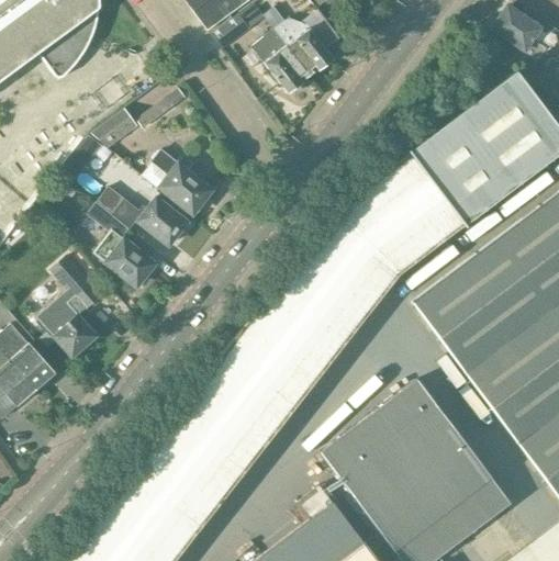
[(0,0),(0,80),(40,52),(56,75),(58,77),(62,77),(65,76),(77,64),(87,51),(94,35),(99,19),(100,1),(100,0),(0,0)]
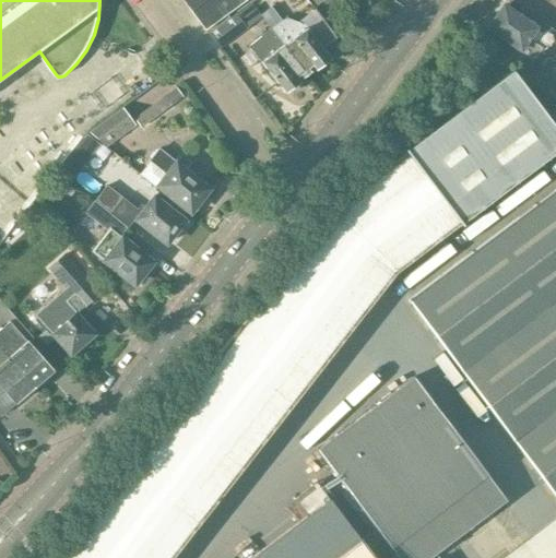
[(187,0),(209,30),(248,0),(187,0)]
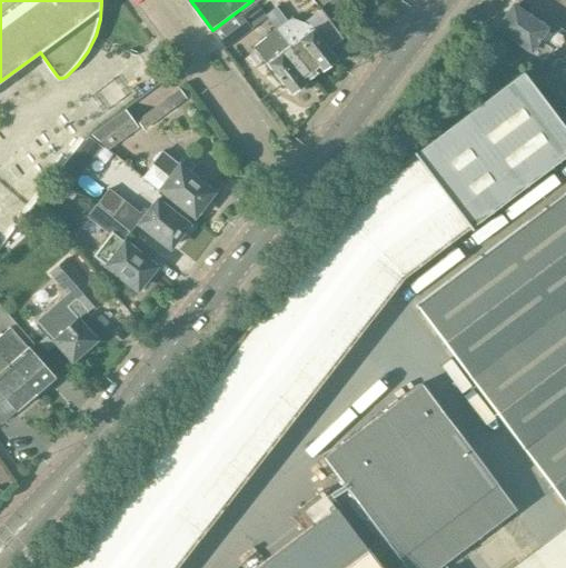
[(298,0),(307,11),(318,2),(316,0),(298,0)]
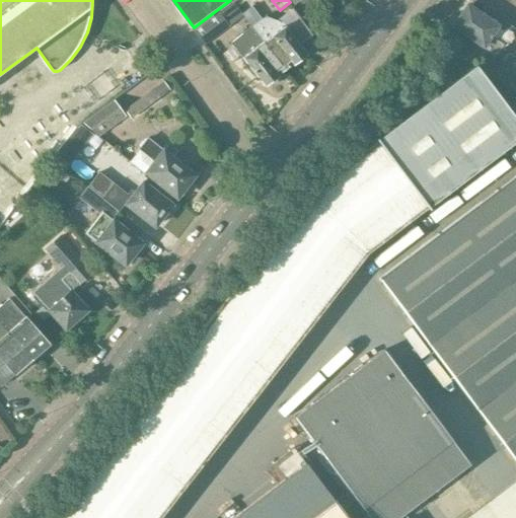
[(236,2),(221,13),(231,26),(245,15),(244,13),(236,2)]
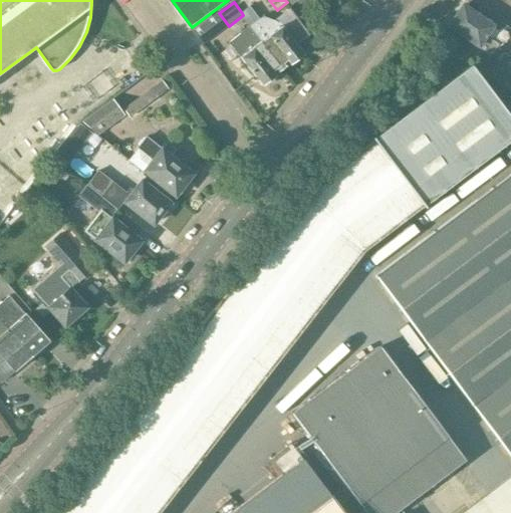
[(465,4),(452,25),(494,54),(501,44),(489,36),(495,25),(465,4)]
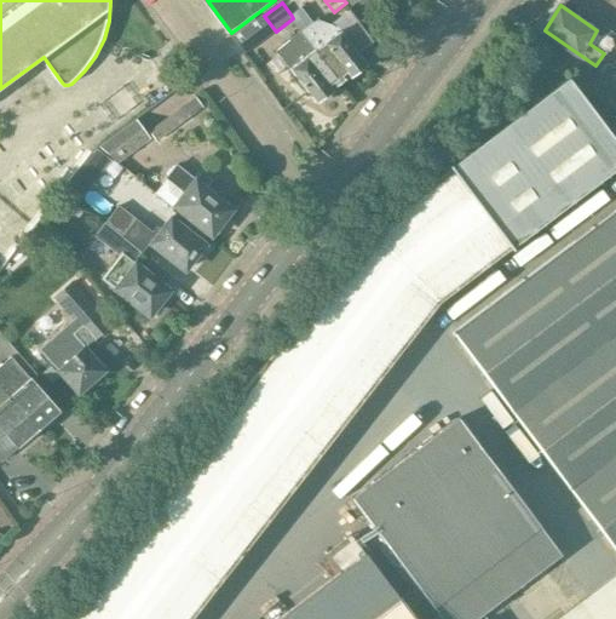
[(304,7),(292,16),(293,18),(303,32),(315,22),(304,7)]
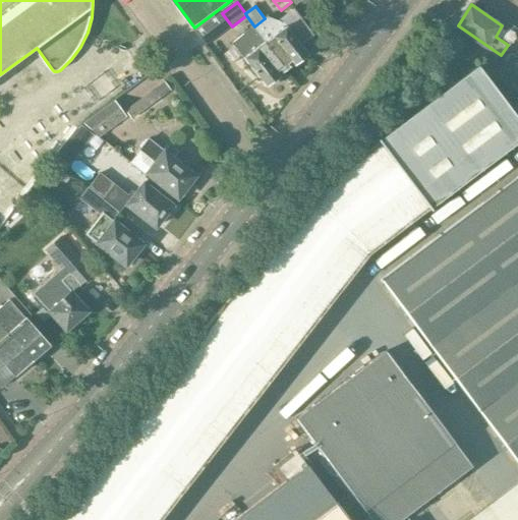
[(222,13),(196,32),(207,45),(232,26),(222,13)]
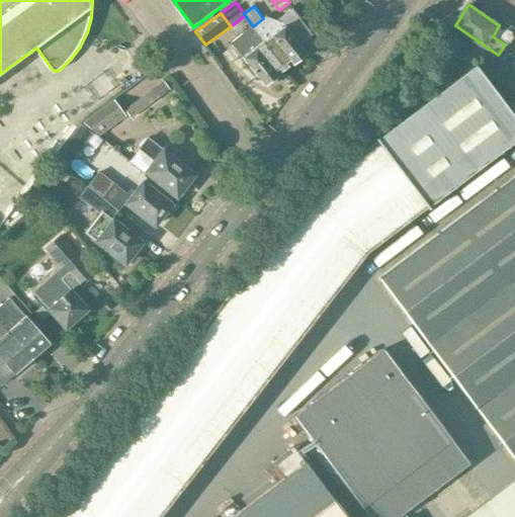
[(253,26),(287,69),(309,53),(286,24),(275,32),(264,17),(263,18),(253,26)]
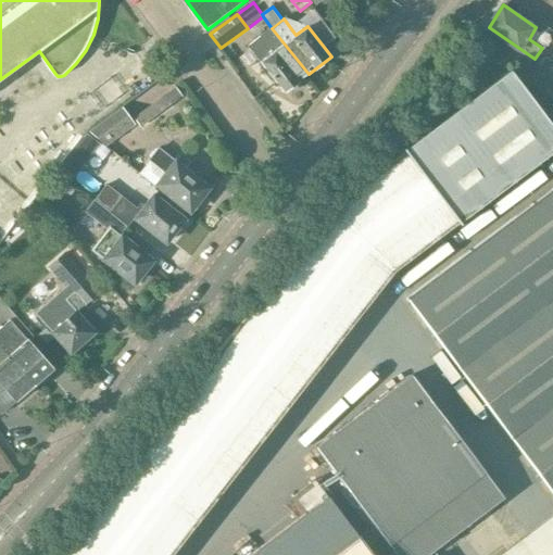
[(299,82),(309,74),(272,28),(250,46),(263,61),(286,91),(288,89),(292,91),(299,86),(299,82)]
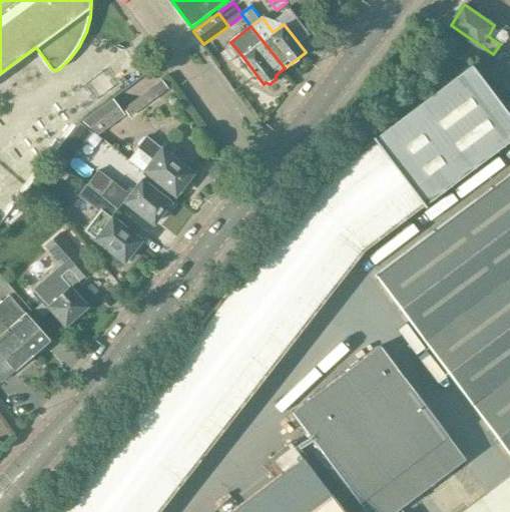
[(509,56),(504,52),(491,70),(509,83),(509,56)]
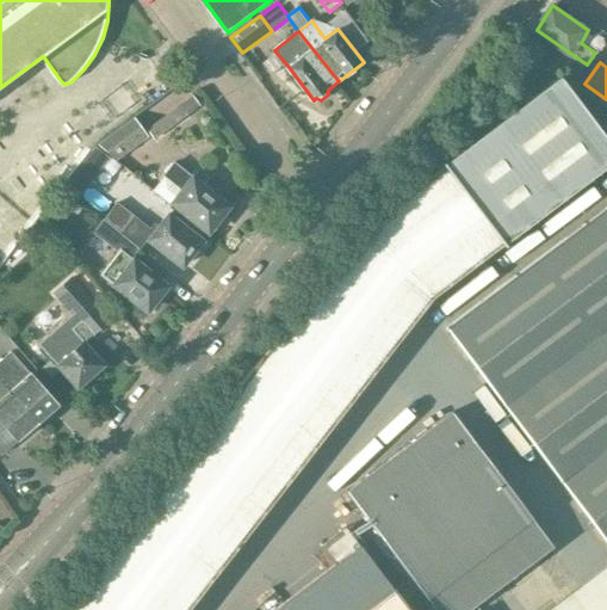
[(189,609),(435,296),(507,242),(606,164),(606,137),(561,78),(366,229),(66,609),(189,609)]
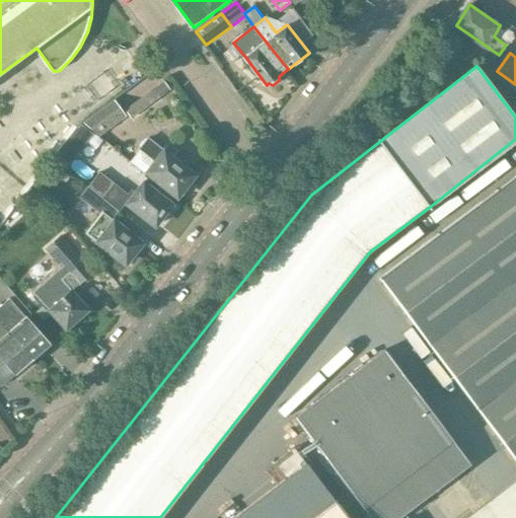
[(172,89),(165,81),(127,109),(133,118),(172,89)]
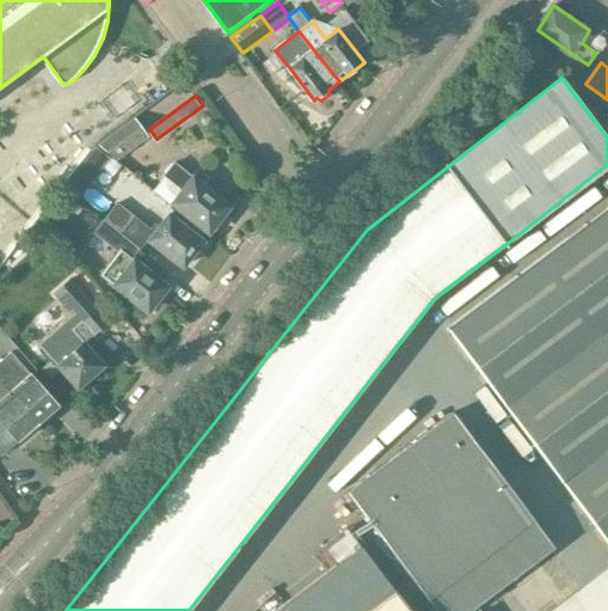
[(151,138),(137,118),(100,145),(120,160),(151,138)]
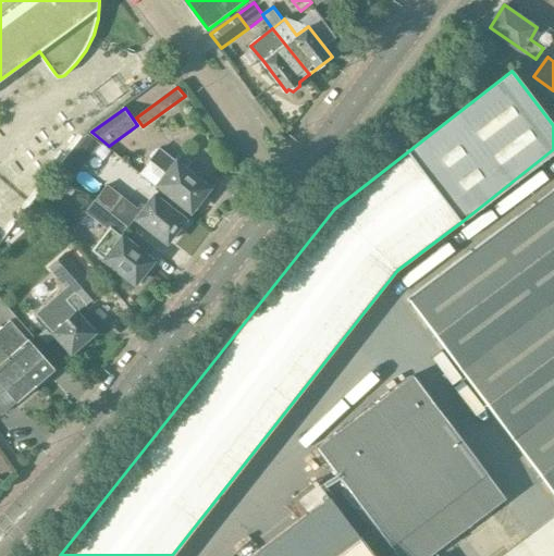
[(152,159),(144,171),(160,185),(193,211),(211,188),(162,148),(152,159)]
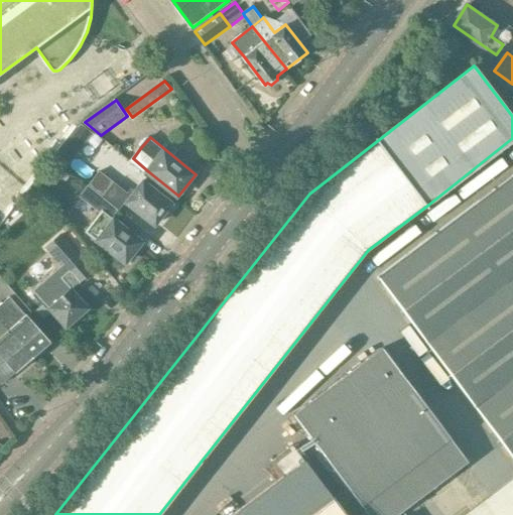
[(101,170),(90,184),(105,196),(116,182),(101,170)]
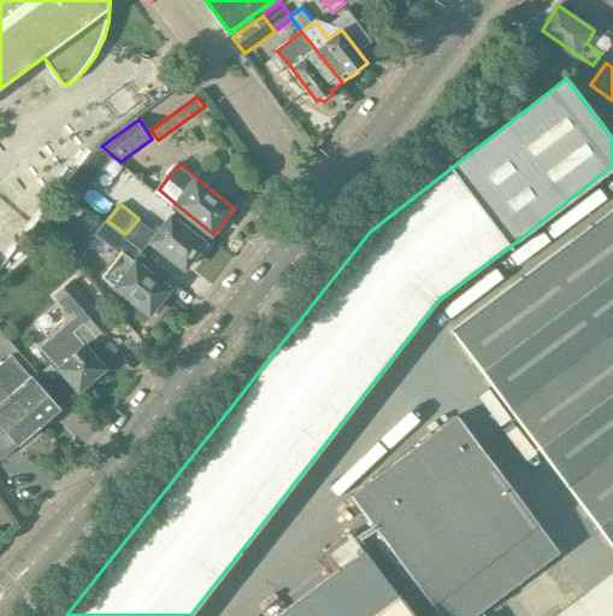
[(612,210),(454,330),(612,543),(612,210)]
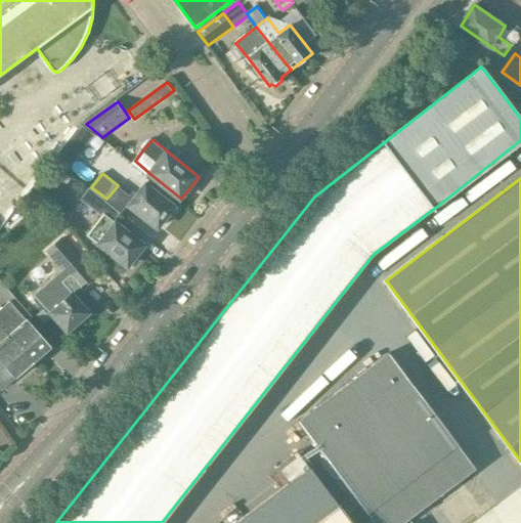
[(118,185),(106,199),(122,211),(128,204),(159,227),(167,217),(170,218),(175,212),(174,209),(175,206),(147,183),(138,194),(134,191),(131,197),(118,185)]
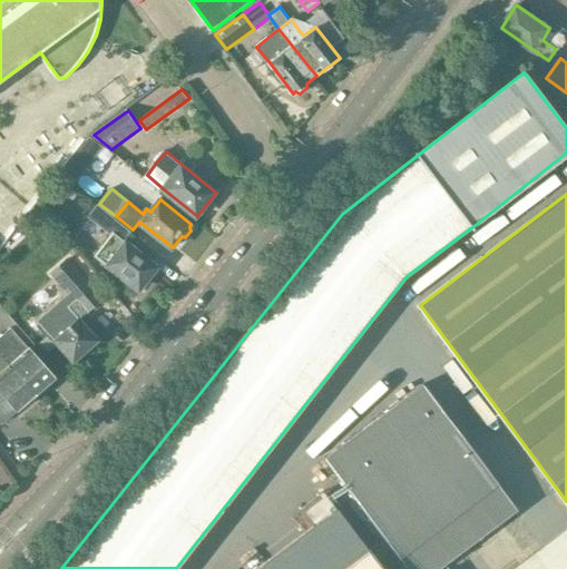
[(133,229),(116,216),(99,204),(89,216),(113,235),(97,255),(140,290),(146,287),(150,281),(150,277),(158,266),(125,239),(133,229)]
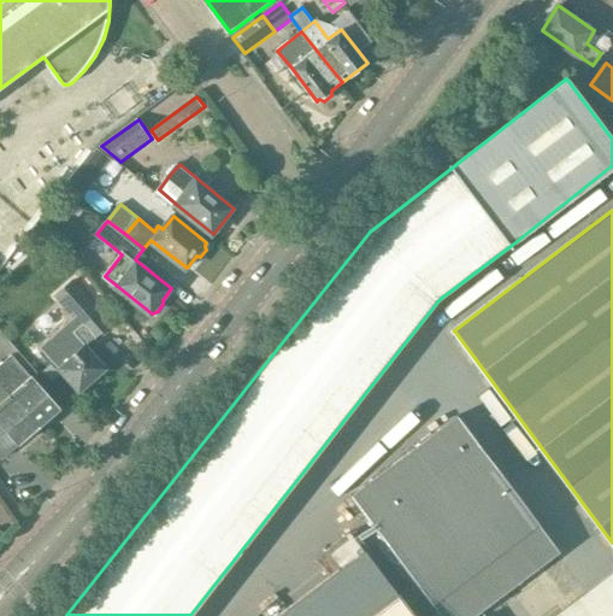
[(35,240),(45,228),(39,223),(29,235),(35,240)]
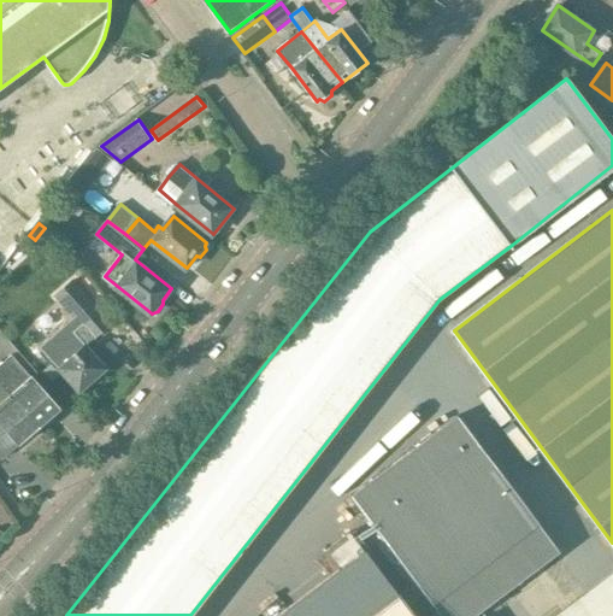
[(83,326),(101,310),(78,283),(60,300),(75,316),(83,326)]
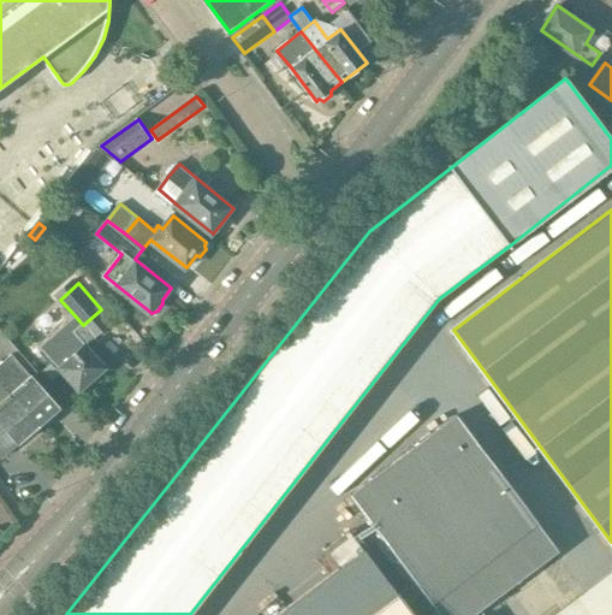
[(57,332),(41,346),(81,391),(108,367),(88,343),(77,331),(83,325),(75,315),(57,332)]
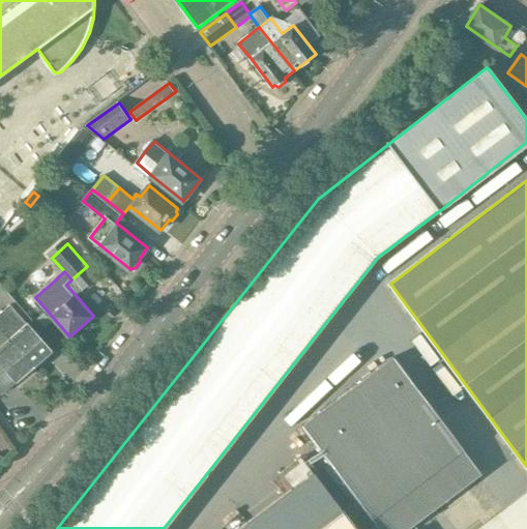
[(0,314),(0,325),(36,366),(53,351),(12,304),(0,314)]
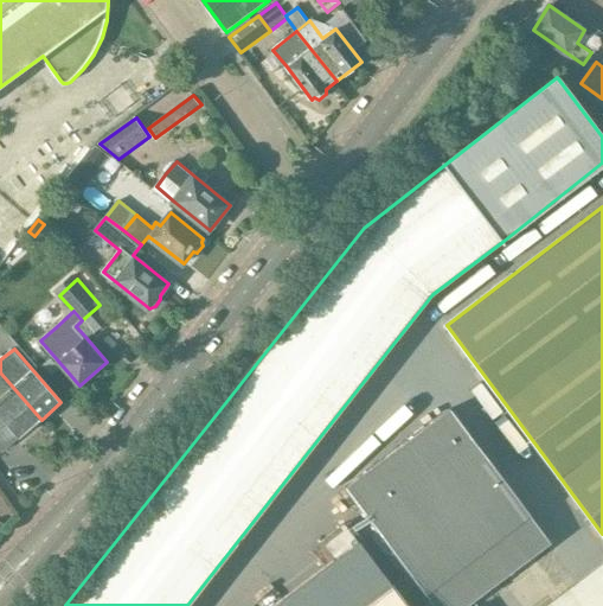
[(42,420),(0,372),(0,444),(5,451),(21,437),(42,420)]
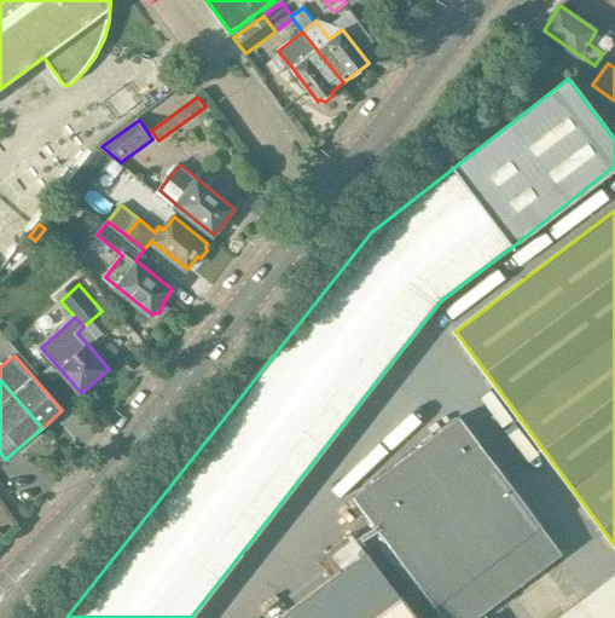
[(444,617),(475,617),(562,554),(460,417),(353,497),(444,617)]
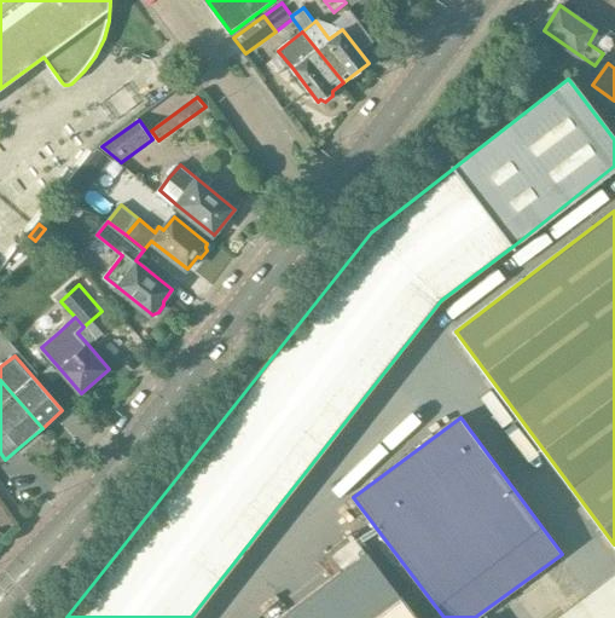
[(417,617),(400,595),(366,552),(277,617),(417,617)]
